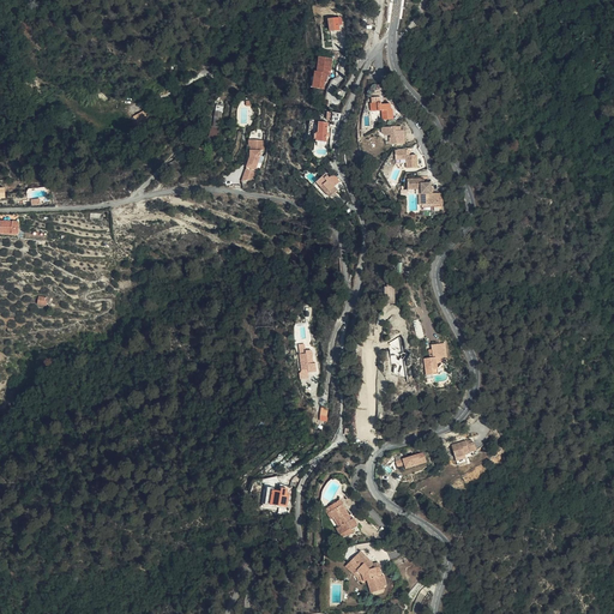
[(339,31),(337,22),(329,24),(332,34),(339,31)]
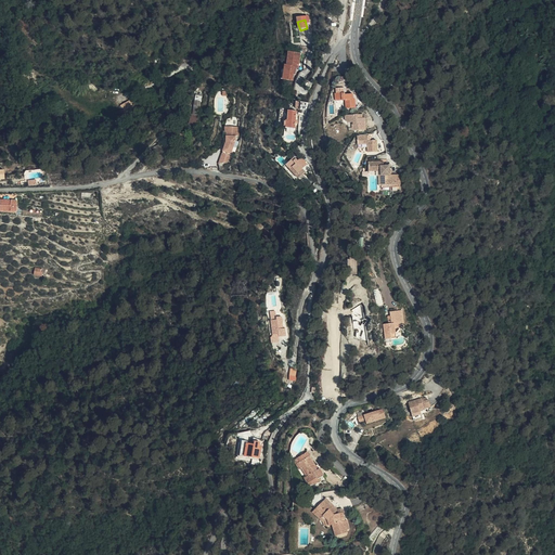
[(295,71),(298,71),(300,71),(302,56),(292,55),(289,67),(287,67),(286,81),(294,82),(295,76),(295,71)]
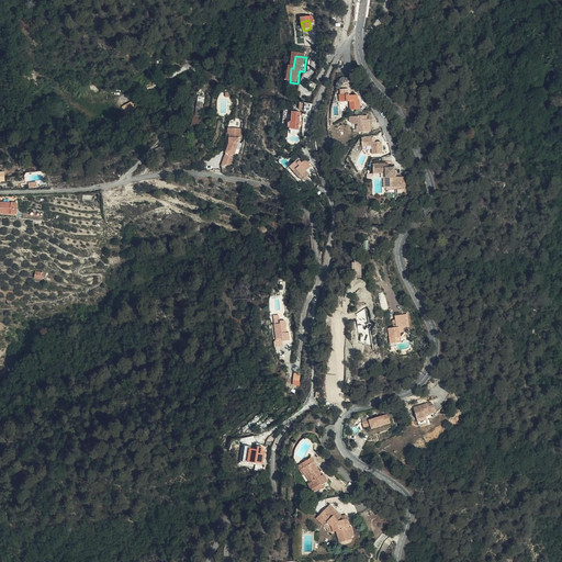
[(349,94),(339,96),(339,103),(349,102),(350,111),(360,110),(360,101),(358,101),(358,96),(349,96),(349,94)]
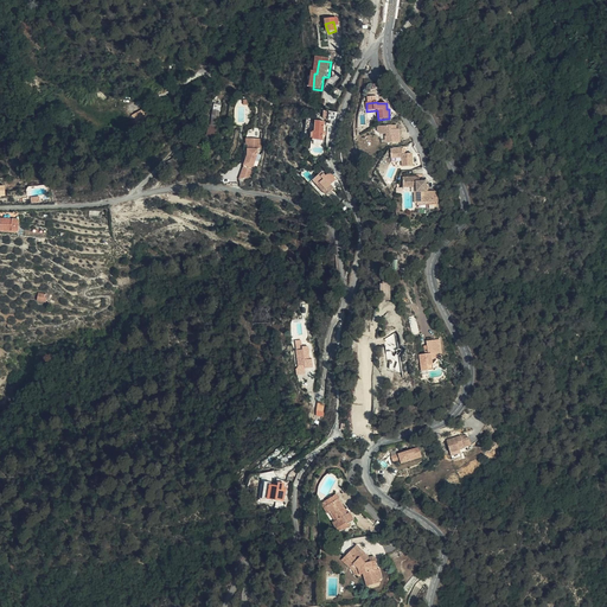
[(213,131),(212,136),(219,139),(223,126),(222,126),(225,112),(227,110),(228,106),(219,108),(213,131)]
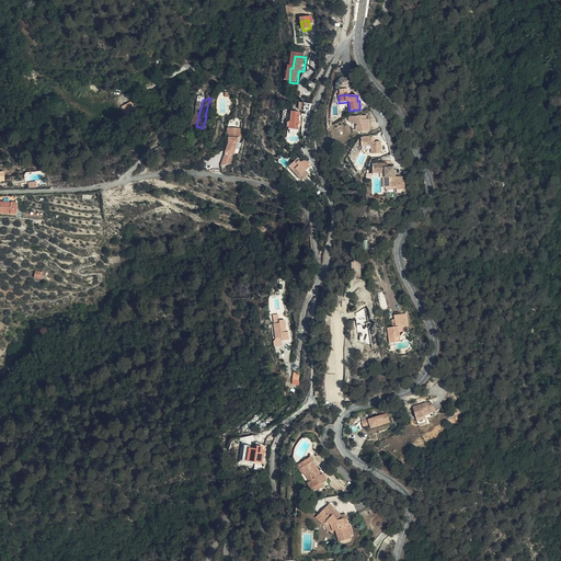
[(122,106),(127,116),(138,111),(132,101),(122,106)]
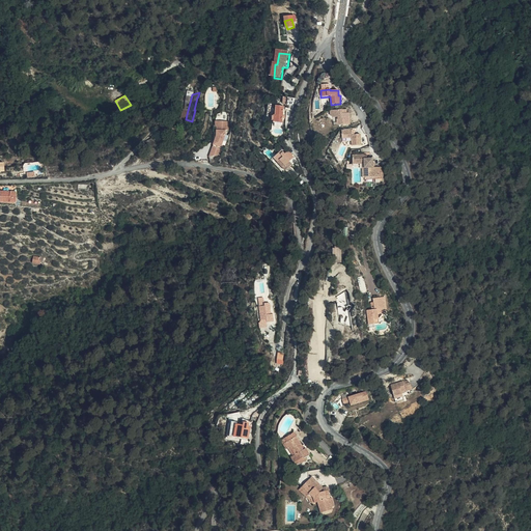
[(289,106),(298,107),(300,100),(289,98),(289,106)]
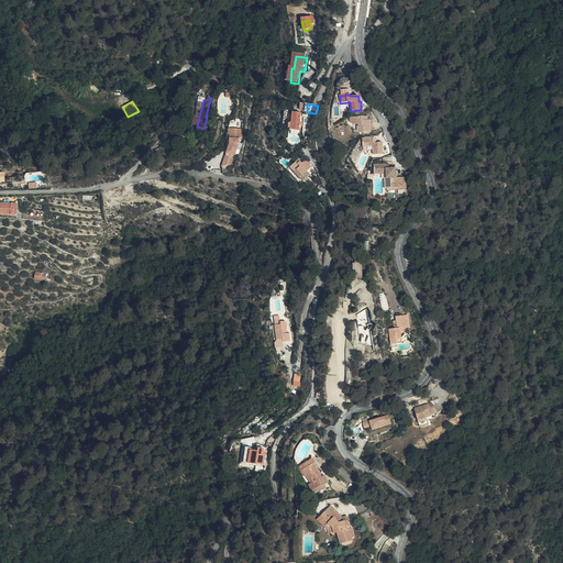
[(304,113),(295,113),(294,132),(295,132),(294,136),(301,136),(301,132),(302,132),(304,127),(304,124),(304,113)]
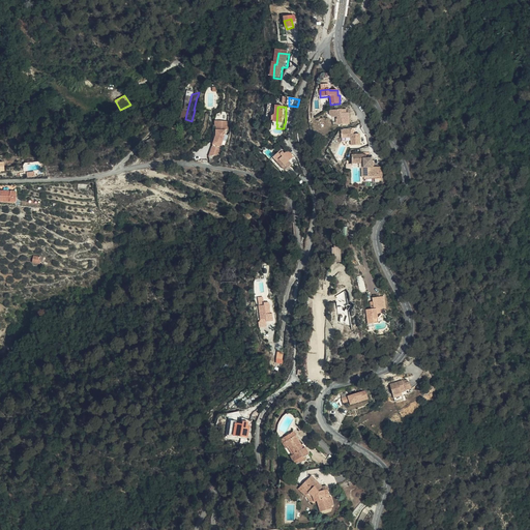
[(342,113),(342,110),(329,111),(329,115),(332,117),(336,117),(337,125),(349,124),(348,117),(349,117),(348,113),(347,113),(342,113)]
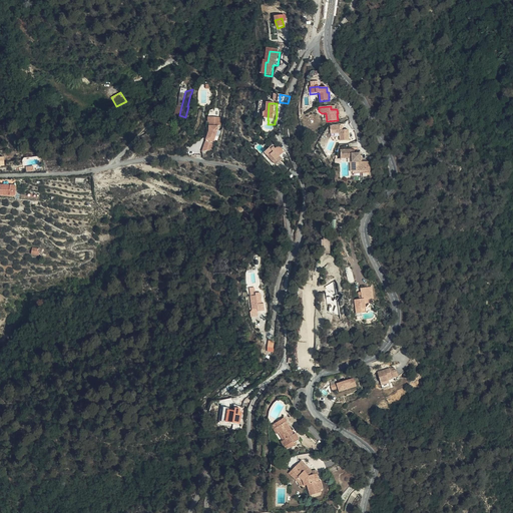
[(211,137),(206,150),(215,148),(218,139),(222,128),(222,123),(225,124),(225,116),(219,116),(219,121),(214,121),(213,130),(212,133),(211,137)]
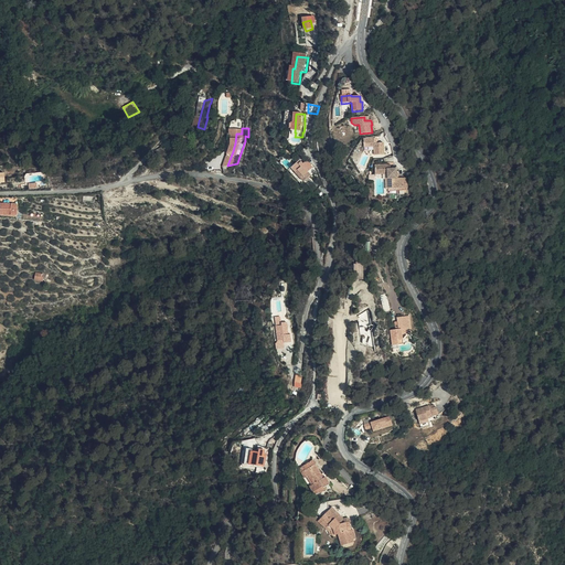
[(374,144),(373,140),(373,139),(363,139),(364,148),(374,147),(374,156),(384,156),(384,144),(377,144),(374,144)]
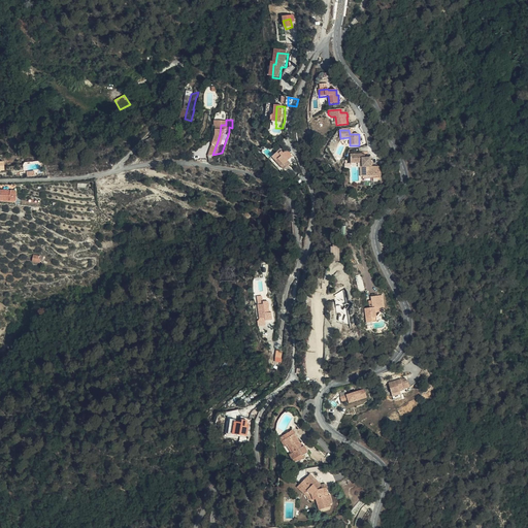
[(283,151),(275,158),(285,167),(287,166),(290,169),(294,165),(291,162),(293,161),(287,155),(286,154),(283,151)]
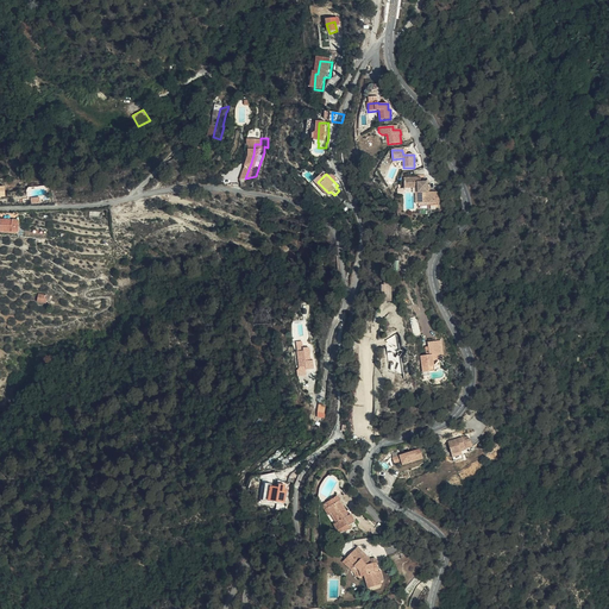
[(336,174),(331,179),(338,186),(340,182),(336,174)]
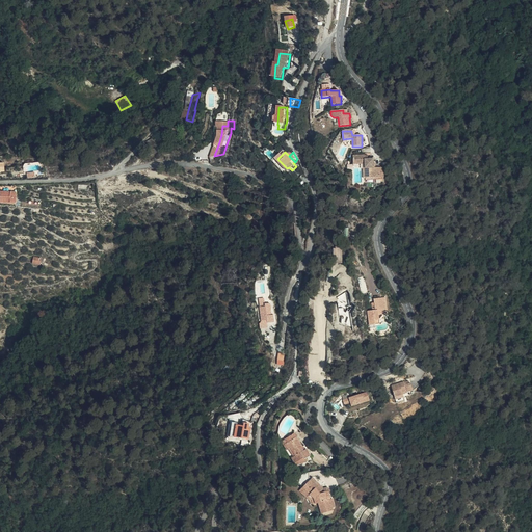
[(364,159),(364,155),(352,156),(353,164),(362,164),(365,164),(365,179),(383,178),(383,167),(374,167),(374,159),(368,159),(364,159)]
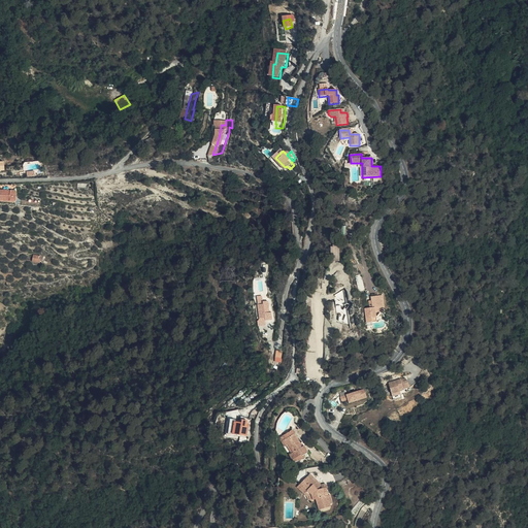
[(285,167),(275,158),(273,160),(286,173),(290,169),(287,166),(285,167)]
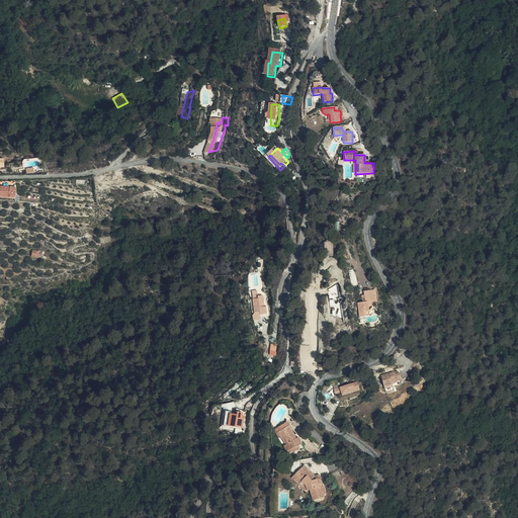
[(11,191),(0,190),(0,200),(11,201),(11,191)]
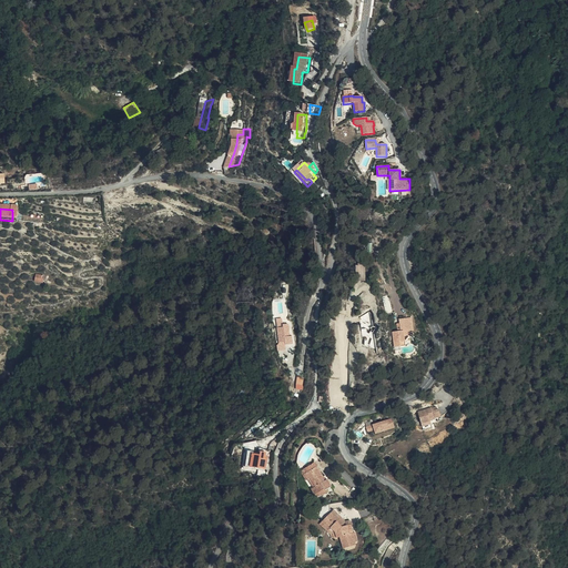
[(394,313),(389,294),(382,296),(386,315),(394,313)]
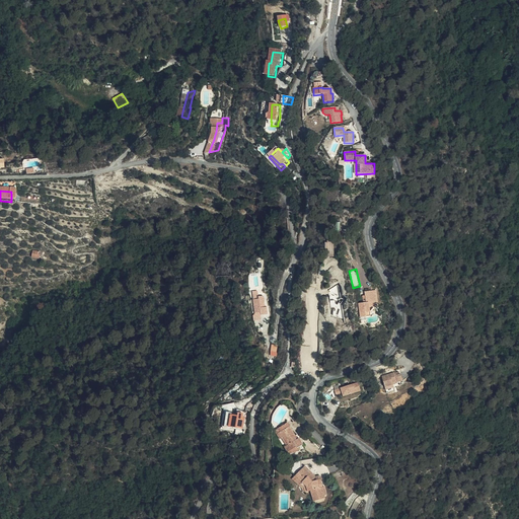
[(376,306),(374,290),(365,292),(365,296),(365,298),(363,299),(363,303),(358,303),(360,317),(365,317),(366,316),(366,312),(370,311),(369,307),(376,306)]
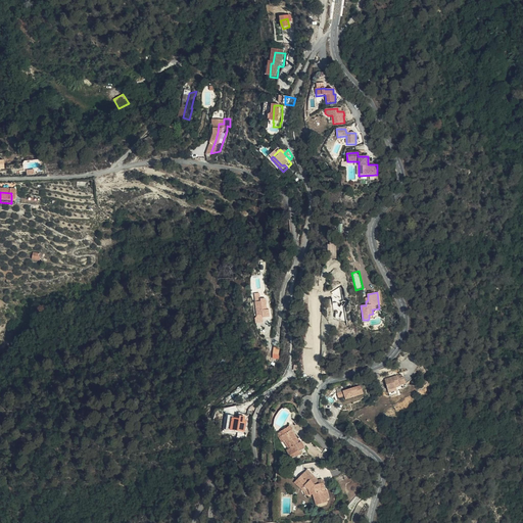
[(265,318),(265,320),(273,320),(272,311),(269,311),(269,300),(258,301),(259,318),(265,318)]
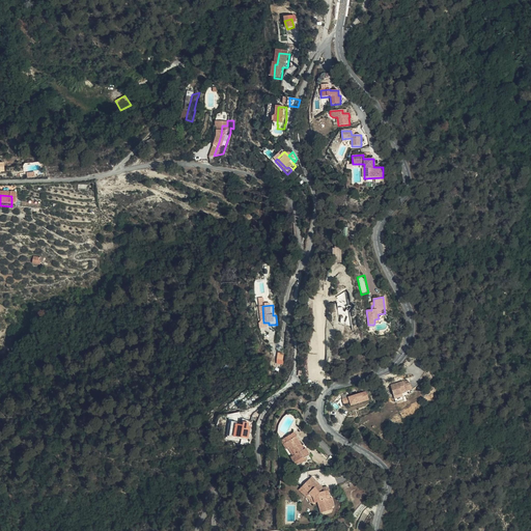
[(389,386),(392,397),(400,395),(400,393),(410,390),(409,384),(404,385),(403,382),(389,386)]
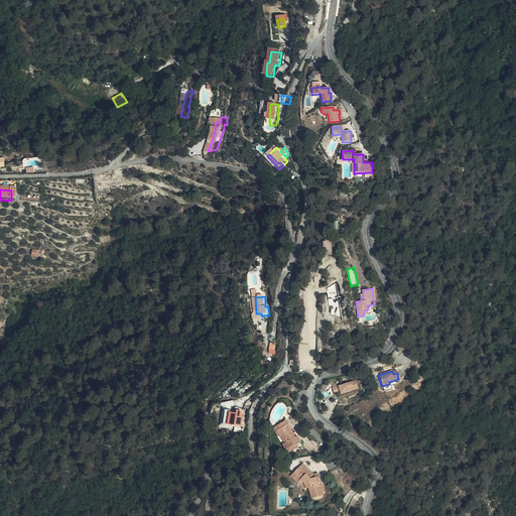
[(229,411),(223,410),(221,424),(227,425),(227,423),(239,425),(241,410),(234,409),(233,414),(228,414),(229,411)]
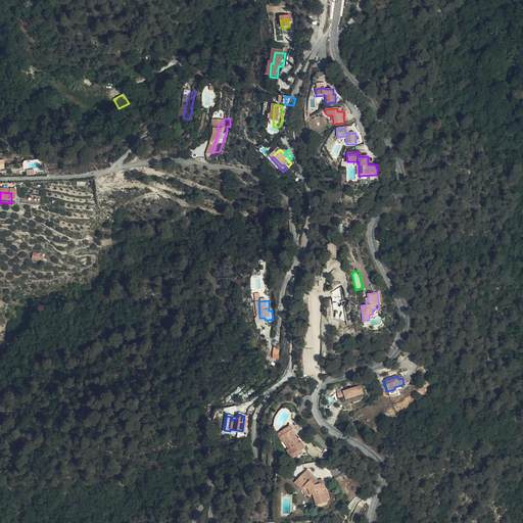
[(281,436),(284,441),(286,440),(290,447),(287,449),(291,458),(294,456),(295,457),(302,453),(301,450),(305,448),(301,441),(299,442),(298,443),(296,439),(297,439),(289,426),(282,431),(283,434),(281,436)]
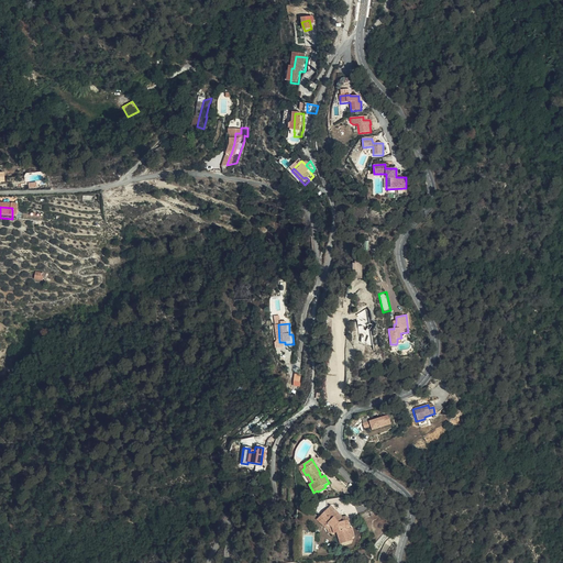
[(326,499),(320,500),(316,504),(313,508),(321,516),(328,509),(326,499)]
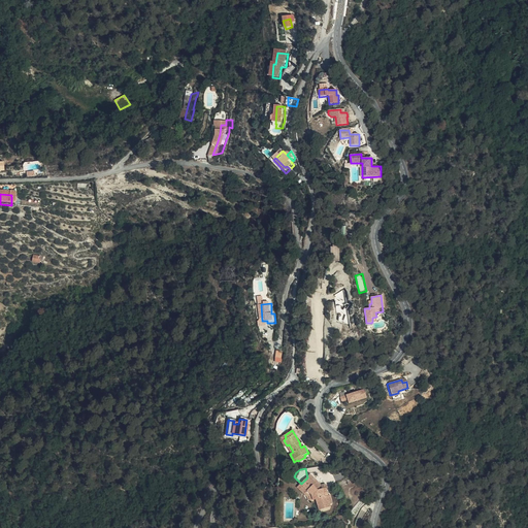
[(310,474),(307,476),(320,489),(326,488),(327,489),(328,488),(325,484),(321,485),(310,474)]
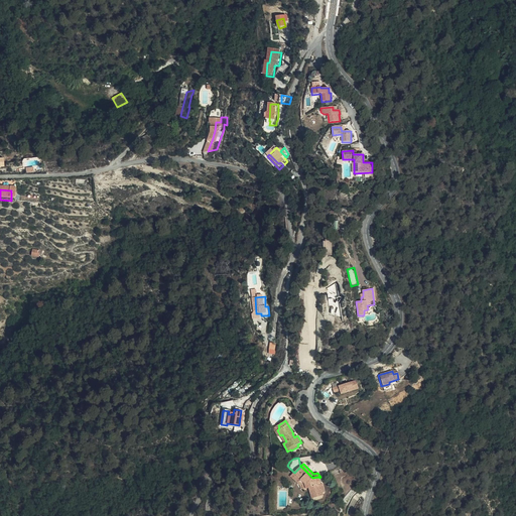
[(300,467),(294,473),(300,479),(298,481),(302,485),(303,490),(309,488),(312,498),(324,495),(323,493),(325,492),(323,484),(320,484),(319,478),(318,477),(312,478),(300,466),(300,467)]
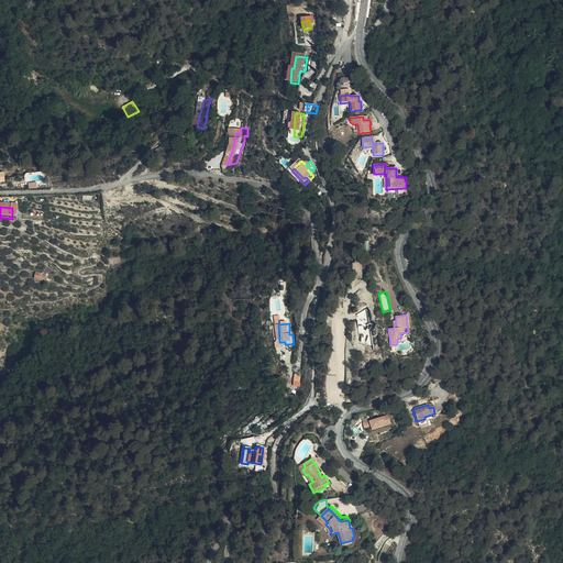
[(328,522),(321,516),(317,519),(328,530),(329,534),(331,534),(330,529),(326,525),(328,522)]
